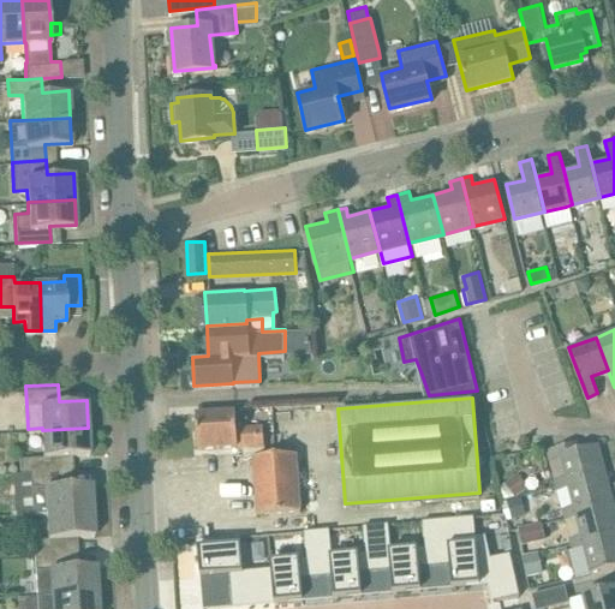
[(272,402),(260,402),(260,412),(272,412),(272,402)]
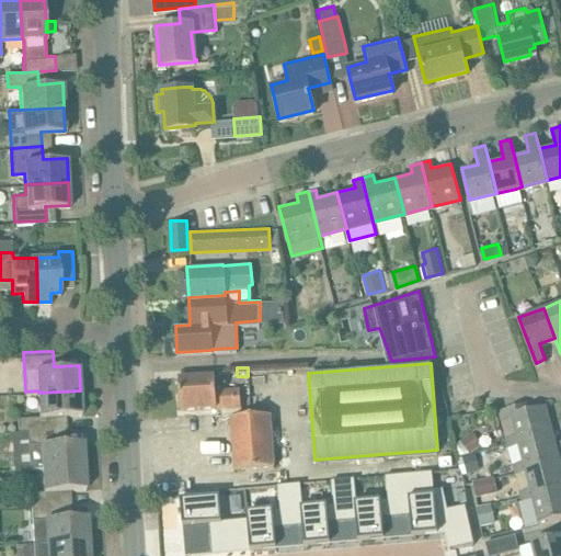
[(241,415),(240,404),(239,386),(215,388),(214,374),(179,376),(180,407),(221,405),(222,416),(230,416),(235,467),(274,464),(271,412),(241,415)]
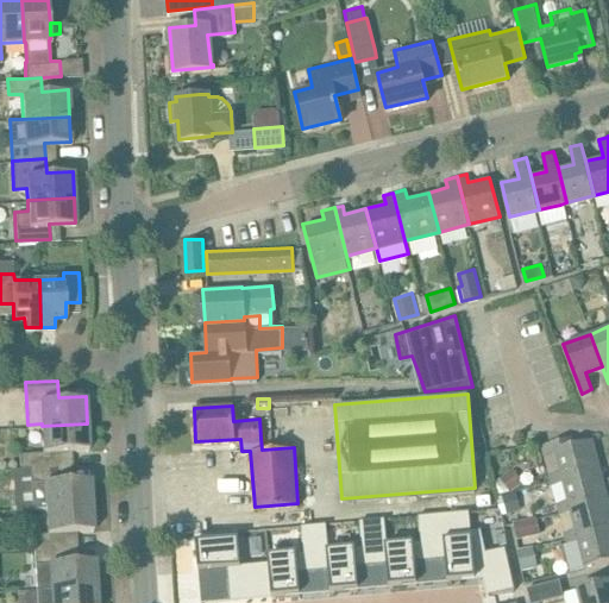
[(20,468),(30,468),(63,465),(62,448),(88,447),(87,424),(42,426),(43,451),(19,452),(20,468)]
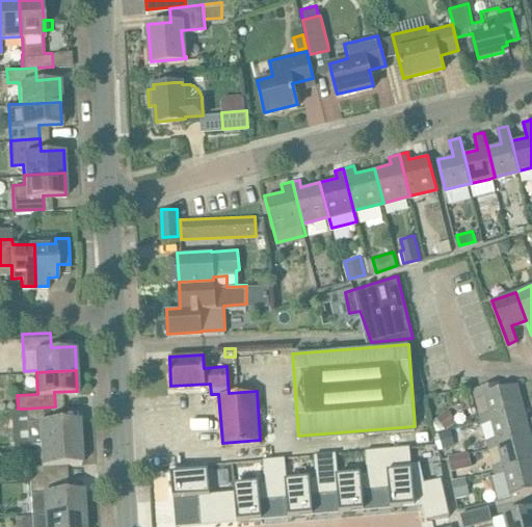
[(475,387),(473,387),(475,396),(484,394),(488,411),(489,417),(524,407),(517,383),(500,387),(498,380),(475,387)]
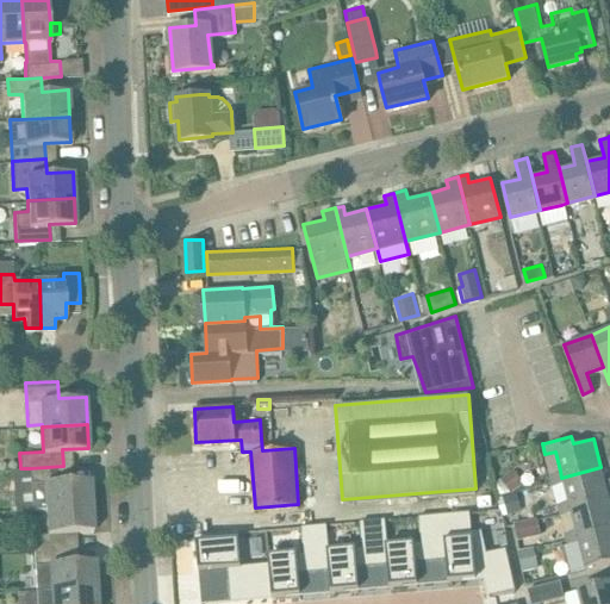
[(47,505),(47,508),(92,505),(91,478),(63,479),(63,466),(30,468),(31,483),(32,506),(47,505)]
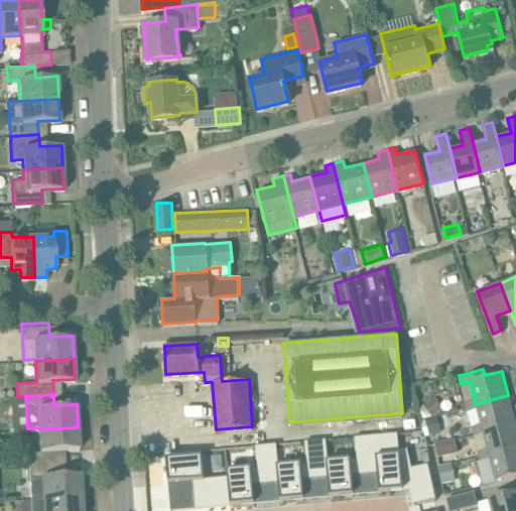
[(443,406),(435,394),(425,401),(432,413),(443,406)]
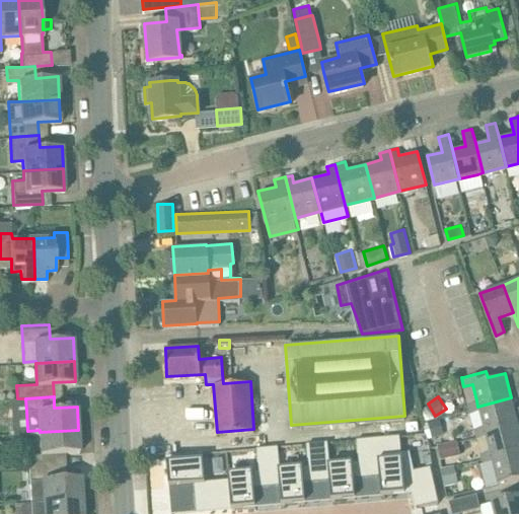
[(476,400),(467,402),(473,427),(483,425),(485,431),(517,423),(511,397),(477,407),(476,400)]
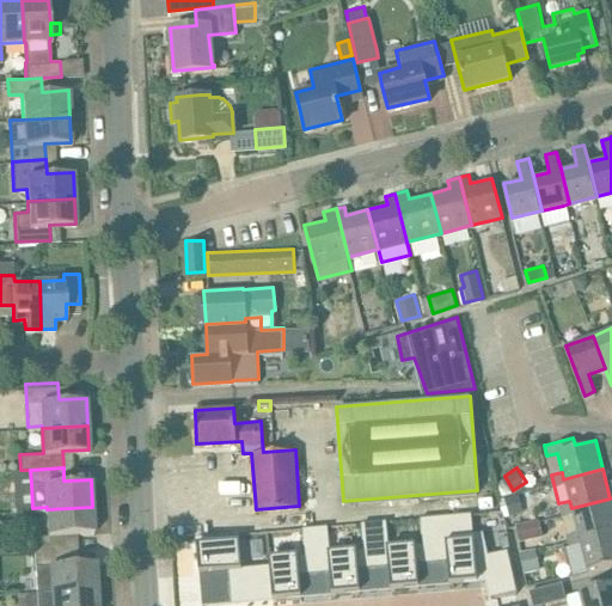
[(519,491),(500,496),(505,514),(522,509),(519,491)]
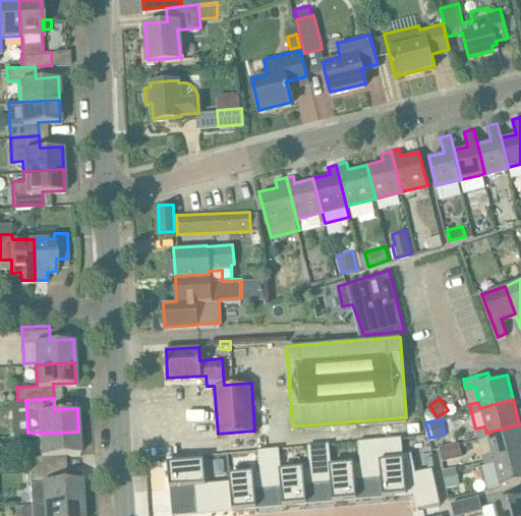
[(486,433),(491,451),(494,458),(520,451),(520,430),(519,424),(486,433)]
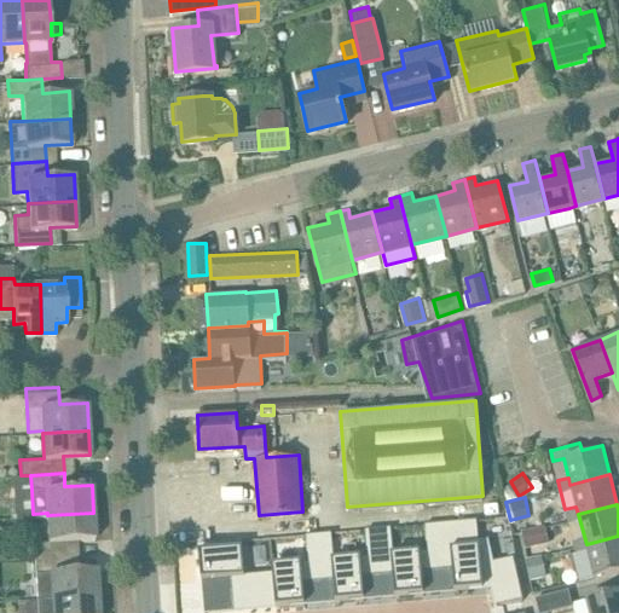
[(34,541),(34,556),(68,554),(68,538),(94,537),(93,513),(47,515),(48,539),(34,541)]
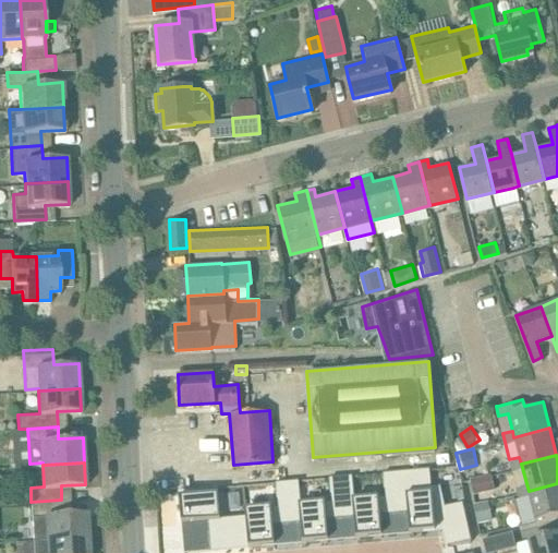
[(429,466),(405,468),(409,509),(437,507),(443,529),(446,544),(471,538),(463,501),(463,500),(446,504),(440,483),(432,484),(429,466)]
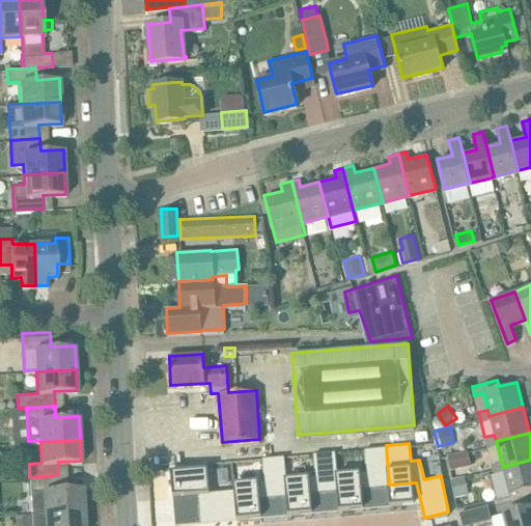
[(337,473),(336,473),(338,490),(337,490),(339,510),(363,508),(362,488),(389,485),(386,445),(364,447),(366,470),(337,473)]
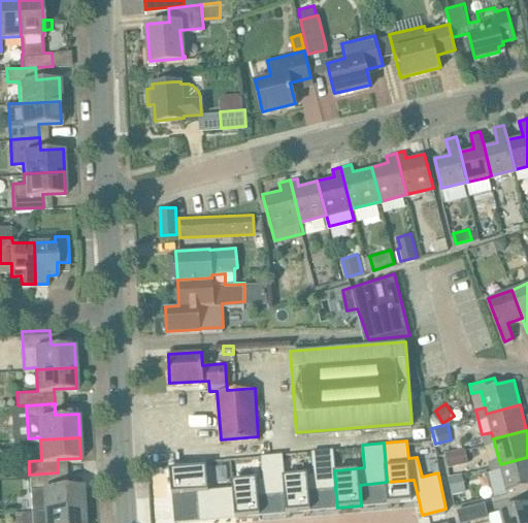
[(312,471),(284,474),(285,491),(287,512),(311,510),(309,489),(335,487),(336,487),(334,469),(332,448),(310,450),(312,471)]
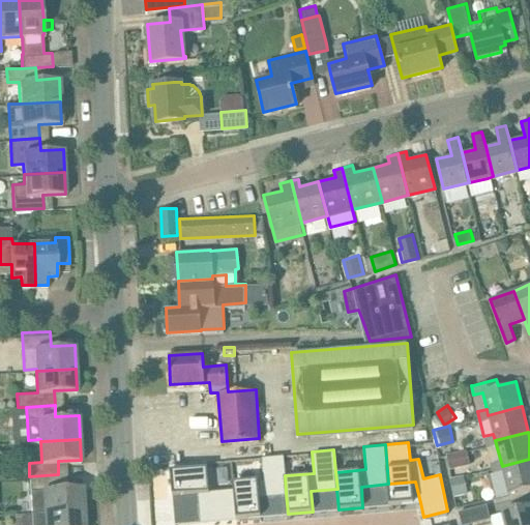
[(467,449),(446,454),(449,468),(470,464),(467,449)]
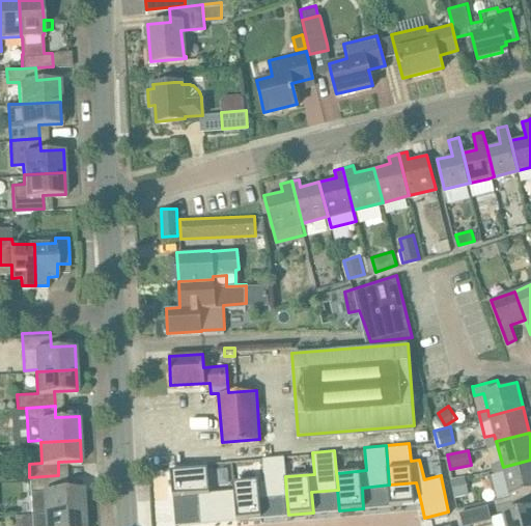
[(262,478),(234,481),(234,490),(238,516),(238,519),(266,517),(264,496),(286,494),(285,476),(283,454),(260,457),(262,478)]
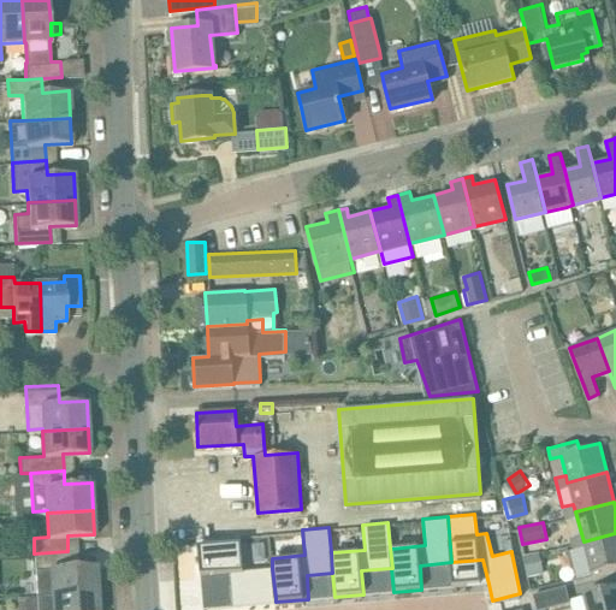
[(573,546),(569,548),(576,575),(591,572),(615,564),(615,533),(584,542),(581,533),(570,536),(573,546)]
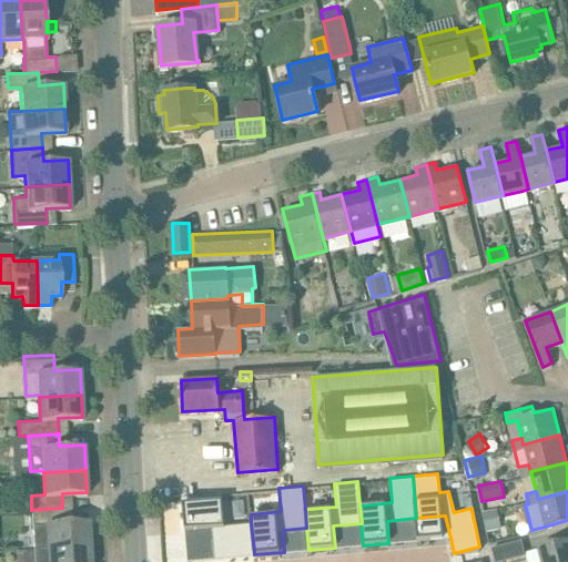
[(222,493),(182,497),(184,530),(211,528),(214,554),(254,551),(251,523),(224,525),(222,493)]
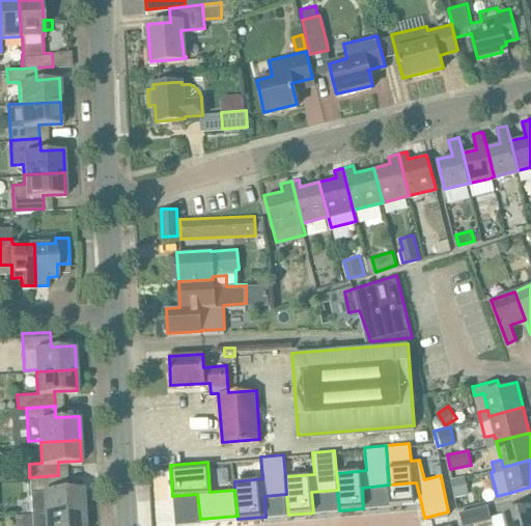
[(454,496),(468,493),(464,474),(451,477),(454,496)]
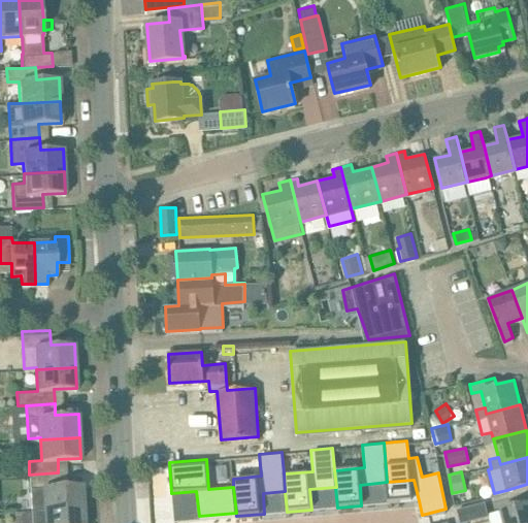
[(42,487),(43,509),(84,507),(81,484),(59,485),(58,472),(29,475),(30,487),(42,487)]
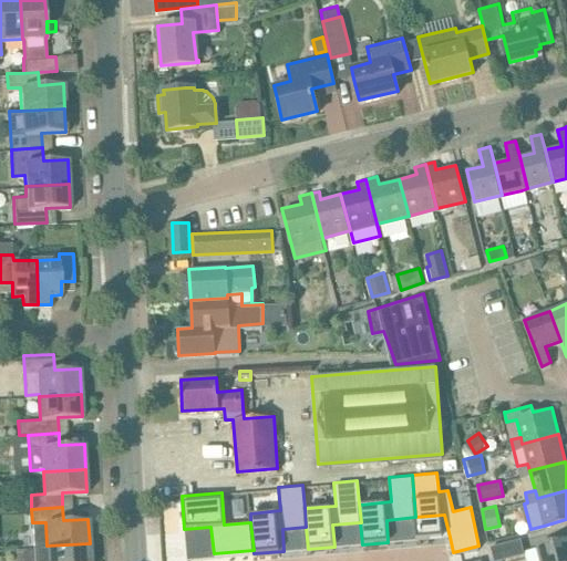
[(521,537),(491,546),(494,560),(525,552),(521,537)]
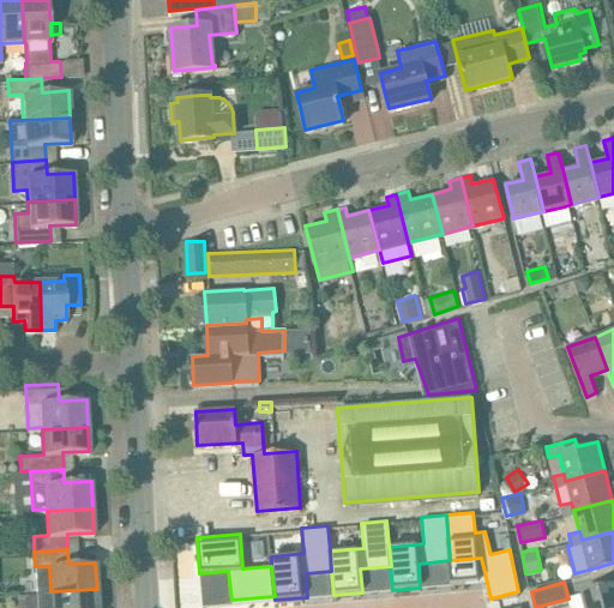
[(613,607),(613,582),(581,591),(584,607),(613,607)]
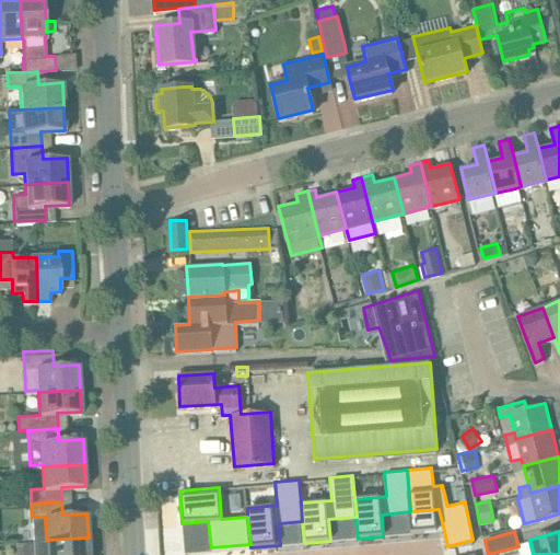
[(34,541),(34,554),(89,554),(89,538),(46,540),(34,541)]
